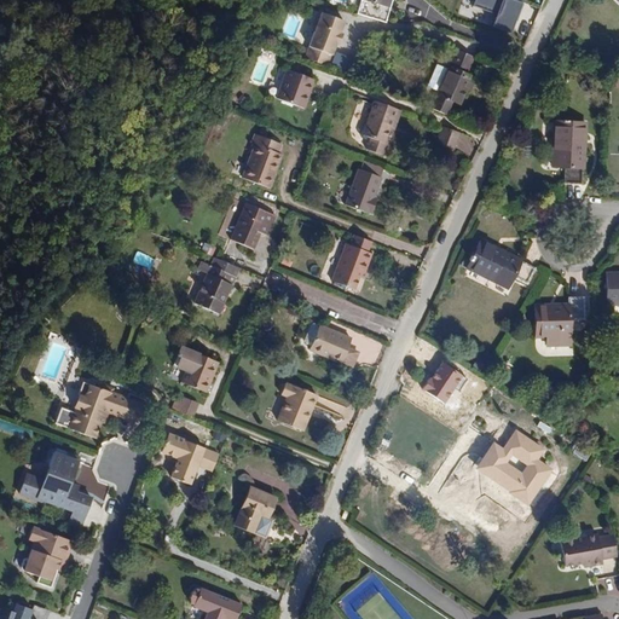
[(387,0),(359,0),(356,15),(386,23),(391,7),(386,6),(387,0)]
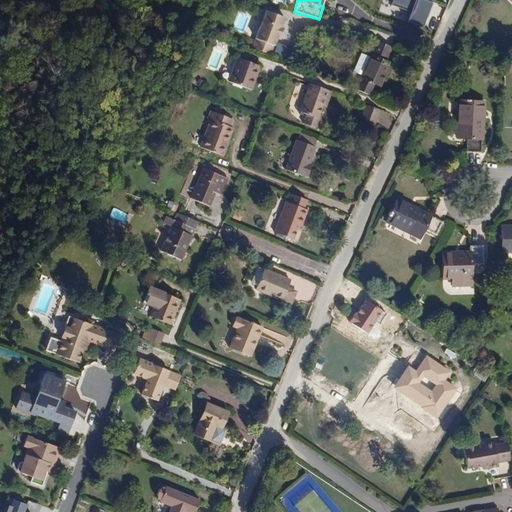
[(279,28),(283,18),(264,11),(263,14),(262,14),(259,16),(256,23),(258,26),(259,26),(254,39),(254,40),(251,49),(269,55),(272,46),(273,46),(276,36),(279,28)]
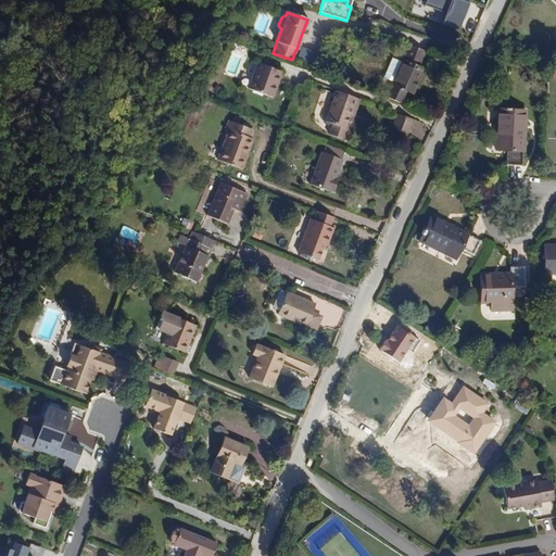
[(424,52),(409,45),(386,98),(400,102),(404,91),(411,93),(417,80),(422,68),(417,66),(424,52)]
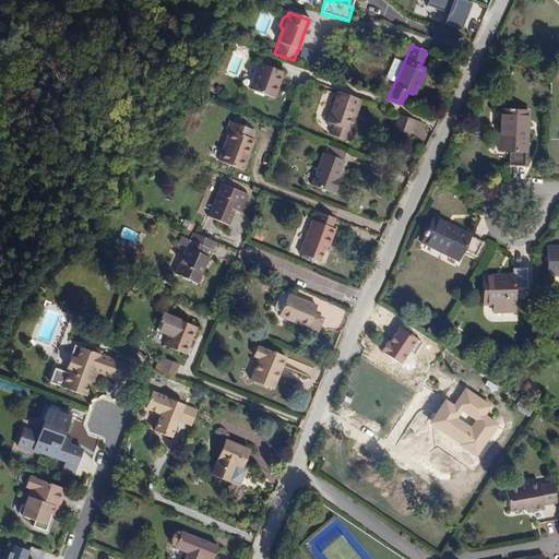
[(282,72),(258,63),(248,88),(272,97),(282,72)]
